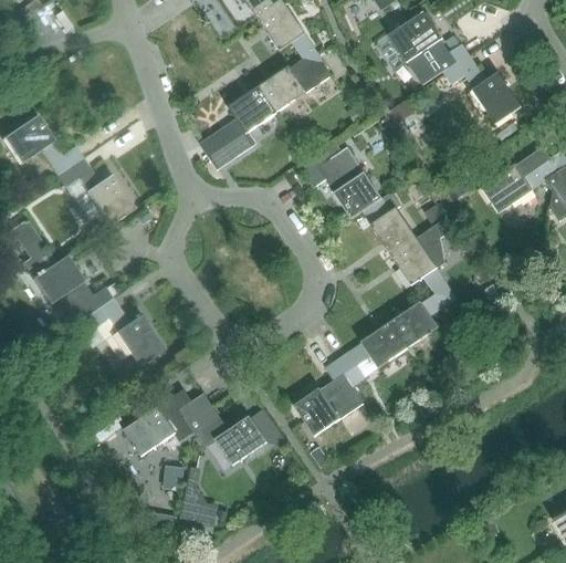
[(245,0),(259,20),(284,2),(282,0),(245,0)]
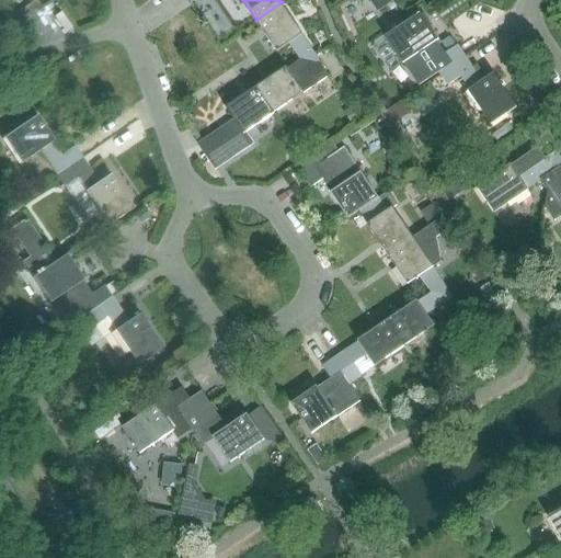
[(288,42),(299,57),(312,48),(301,33),(301,32),(282,2),(256,20),(277,49),(288,42)]
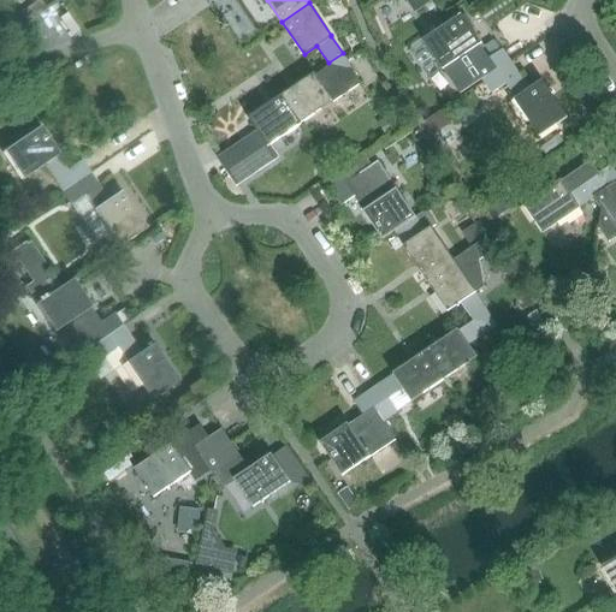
[(480,75),(483,79),(511,60),(502,47),(489,57),(479,42),(481,41),(472,28),(468,22),(462,12),(424,39),(442,65),(451,59),(467,83),(480,75)]
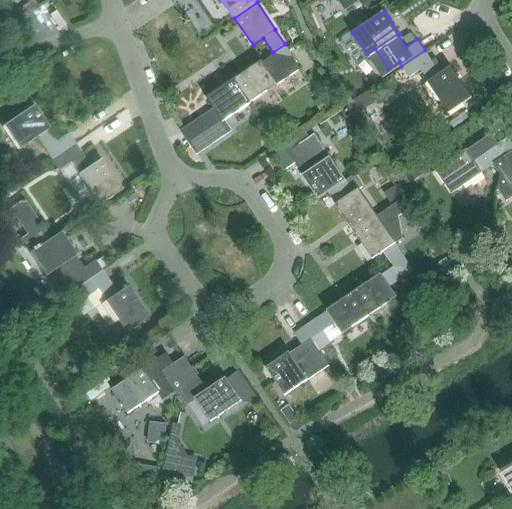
[(409,31),(402,36),(407,43),(414,38),(409,31)]
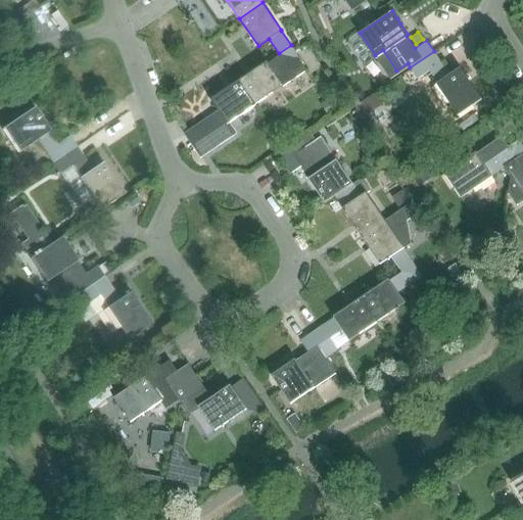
[(267,60),(239,79),(254,102),(306,66),(291,45),(279,53),(268,61),(267,60)]
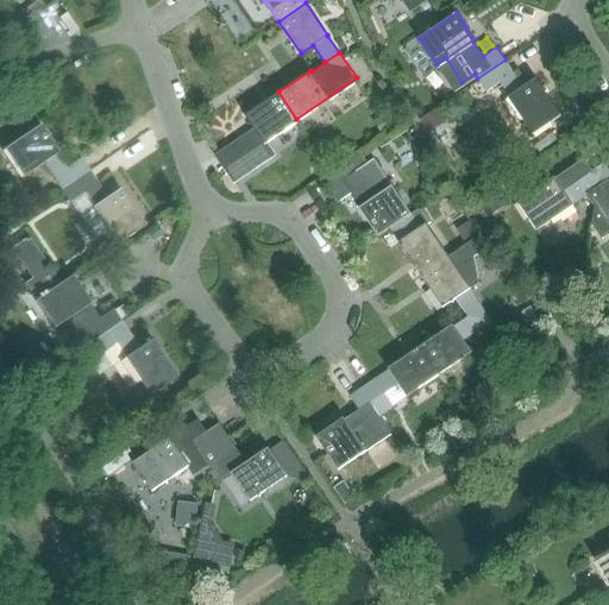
[(506,60),(477,79),(484,89),(497,80),(532,133),(562,114),(535,76),(522,86),(506,60)]
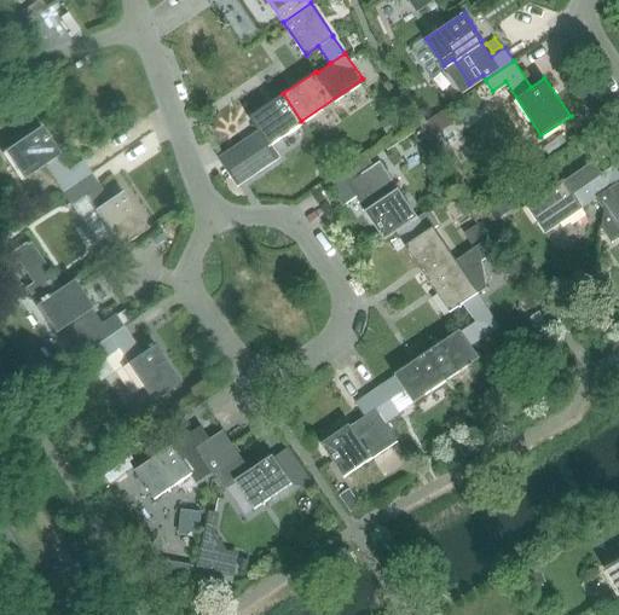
[(250,116),(258,127),(267,141),(268,143),(301,121),(283,93),(250,116)]
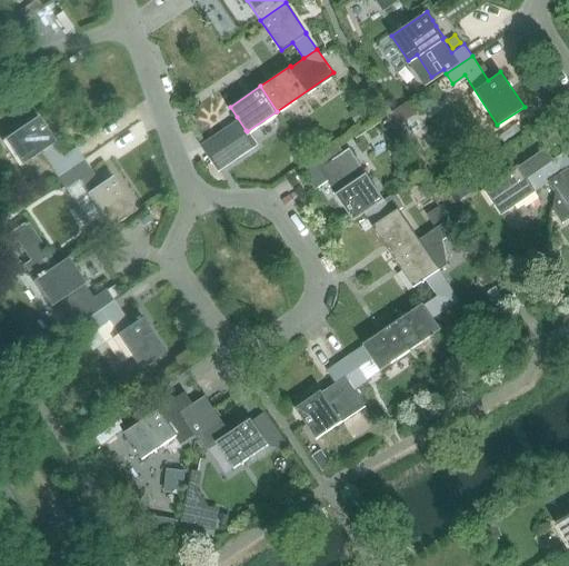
[(409,100),(393,111),(402,122),(417,112),(409,100)]
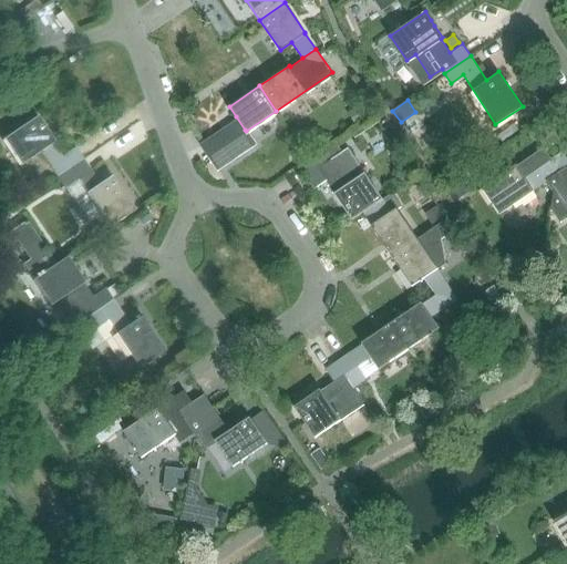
[(362,101),(347,112),(354,122),(370,111),(362,101)]
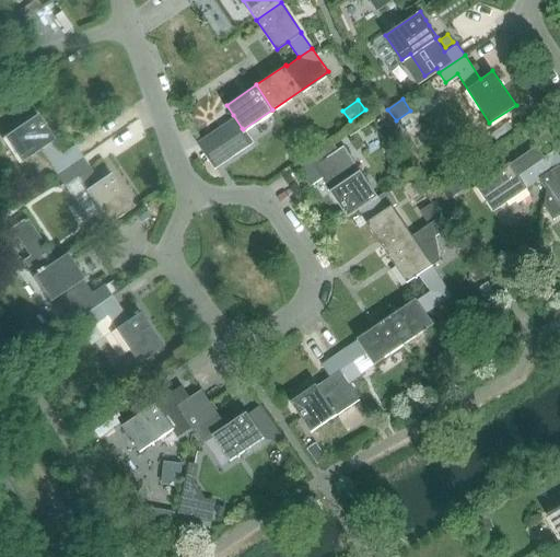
[(368,112),(345,128),(349,135),(372,118),(368,112)]
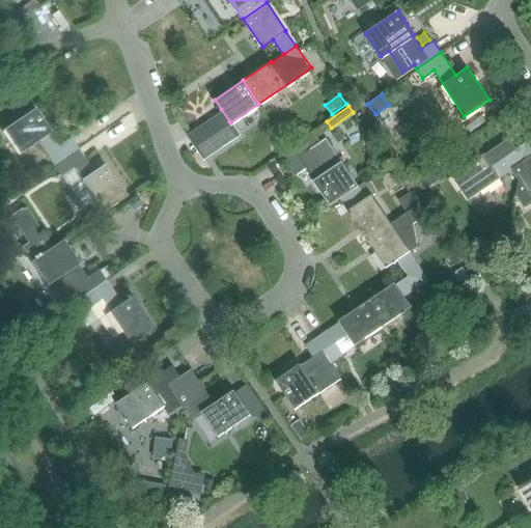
[(35,107),(2,130),(18,153),(36,140),(49,131),(50,132),(52,131),(35,107)]
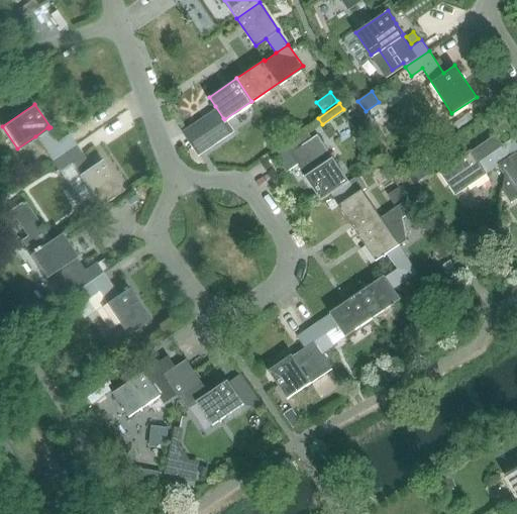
[(183,129),(184,131),(194,124),(209,145),(218,139),(210,128),(223,118),(215,106),(183,129)]
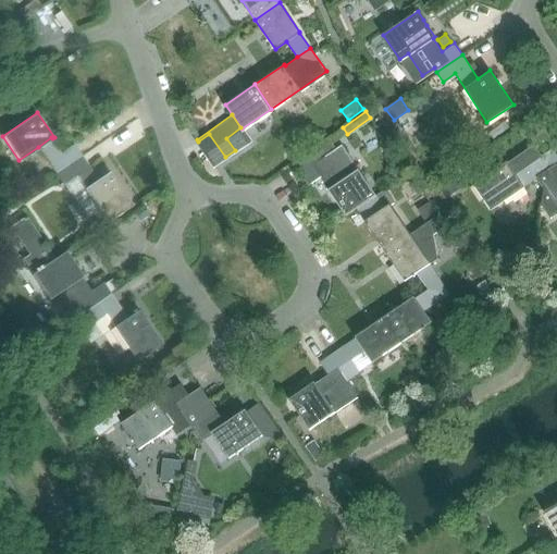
[(209,134),(198,142),(213,164),(225,157),(209,134)]
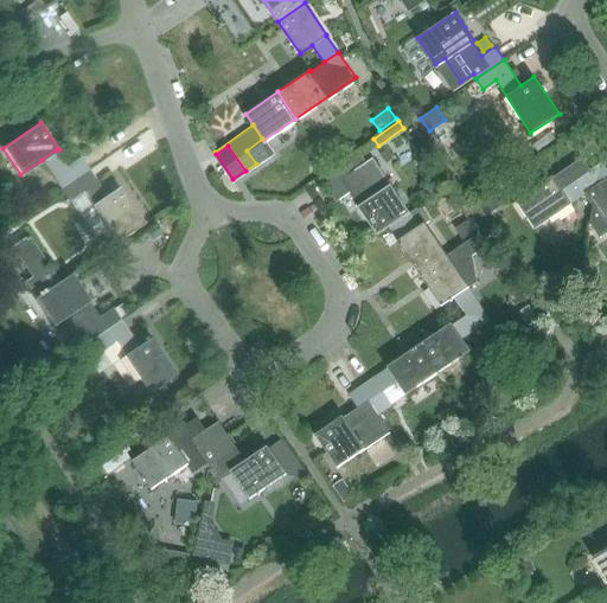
[(56,149),(42,160),(61,187),(88,168),(81,158),(80,155),(66,165),(57,151),(56,149)]
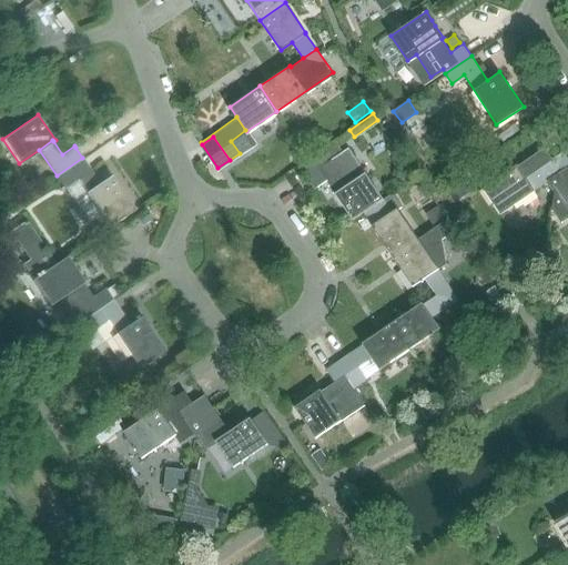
[(554,191),(554,190),(547,179),(567,164),(567,157),(564,151),(556,155),(547,143),(483,188),(499,213),(534,190),(534,189),(546,180),(554,191)]
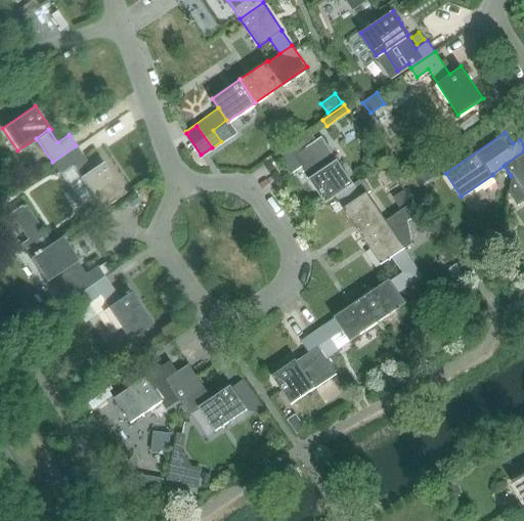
[(336,194),(337,194),(362,177),(361,177),(353,182),(336,159),(331,163),(315,142),(307,148),(298,136),(276,150),(291,172),(301,165),(310,177),(309,178),(325,202),(336,194)]
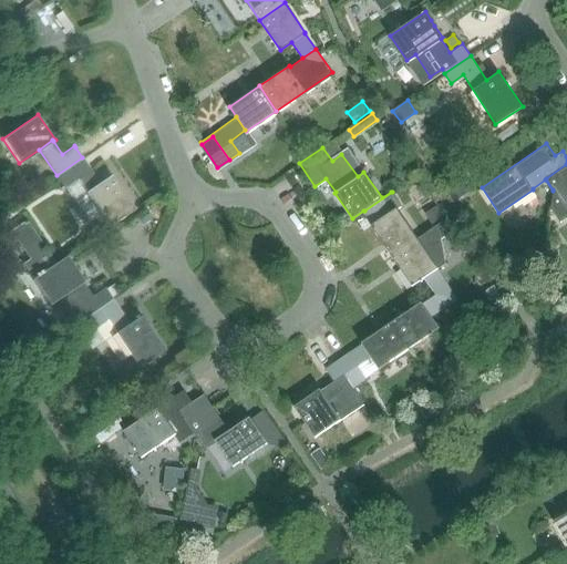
[(82,157),(57,175),(64,186),(72,200),(84,191),(109,226),(135,208),(111,174),(99,182),(89,167),(82,157)]
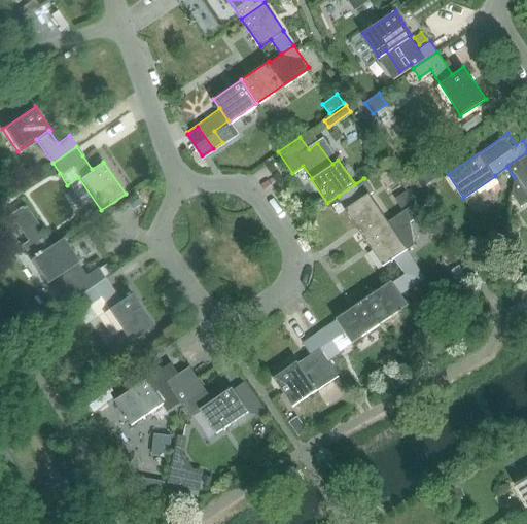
[(526,152),(507,166),(514,176),(512,191),(521,205),(526,200),(526,152)]
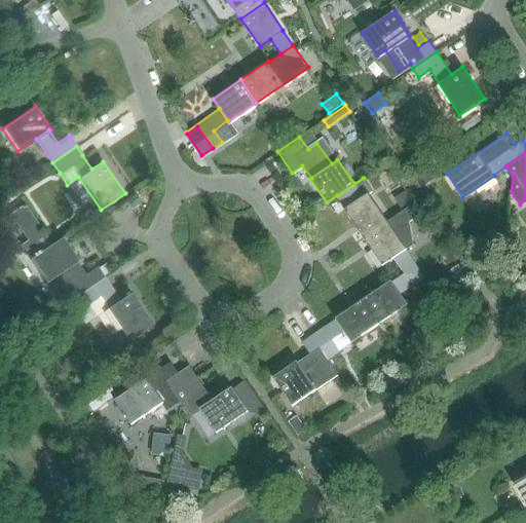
[(413,173),(420,185),(440,173),(433,160),(413,173)]
